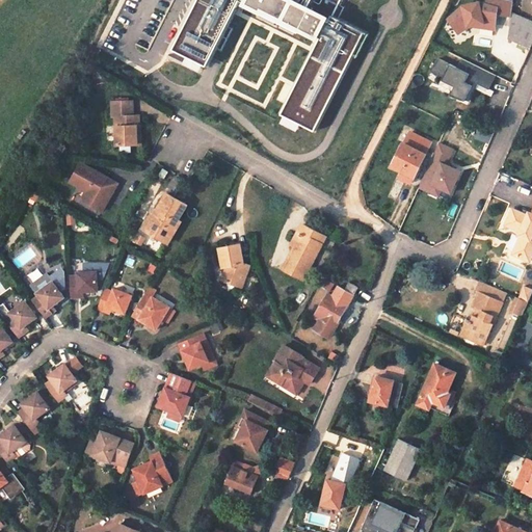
[(191,0),(170,44),(209,62),(240,1),(314,34),(278,110),(313,128),(365,28),(329,12),(335,0),(191,0)]
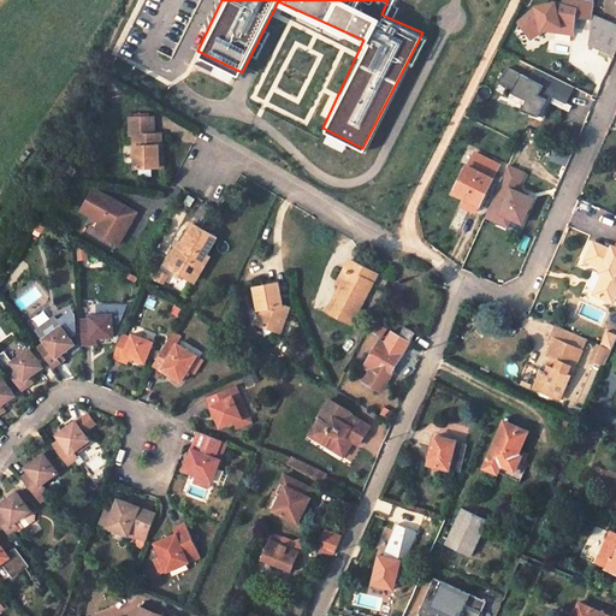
[(566,1),(561,11),(572,16),(576,6),(566,1)]
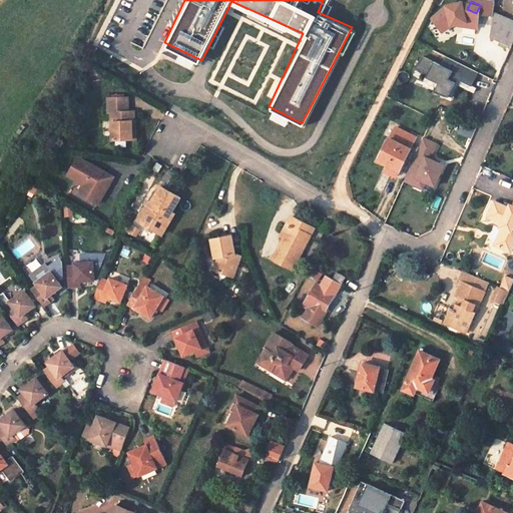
[(512,47),(512,44),(512,18),(493,11),(490,38),(512,47)]
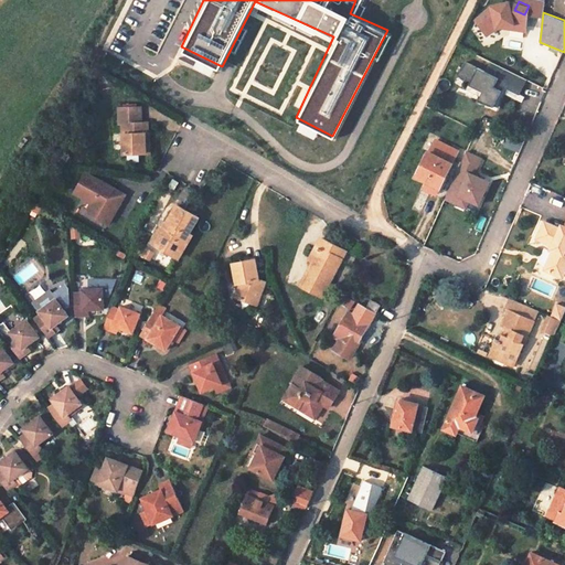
[(478,100),(493,107),(501,88),(520,96),(526,80),(503,70),(500,77),(465,62),(459,76),(470,81),(467,88),(480,94),(478,100)]
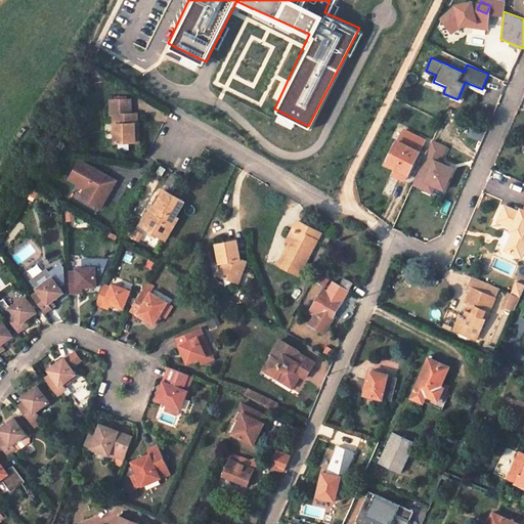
[(118,113),(118,122),(117,141),(135,142),(135,123),(140,123),(140,112),(134,112),(134,98),(115,97),(114,113),(118,113)]
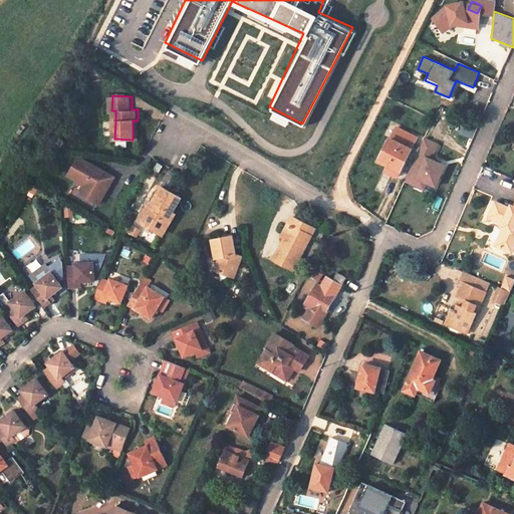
[(388,166),(399,171),(415,137),(394,126),(376,160),(388,166)]
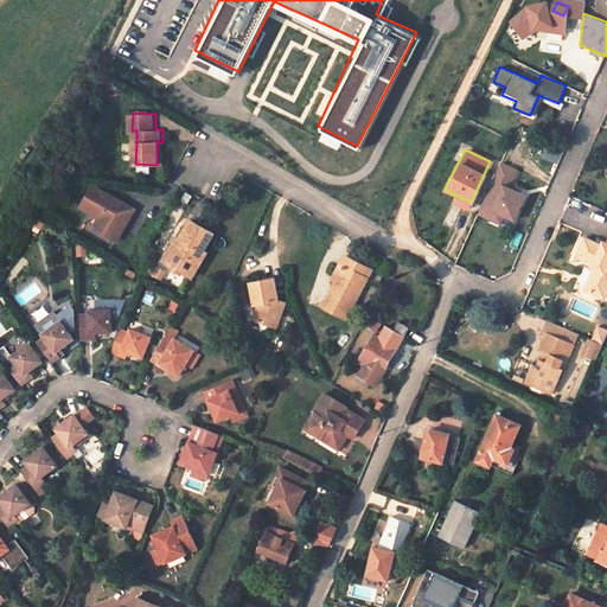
[(479,217),(500,224),(503,217),(516,222),(525,193),(511,189),(518,168),(499,161),(479,217)]
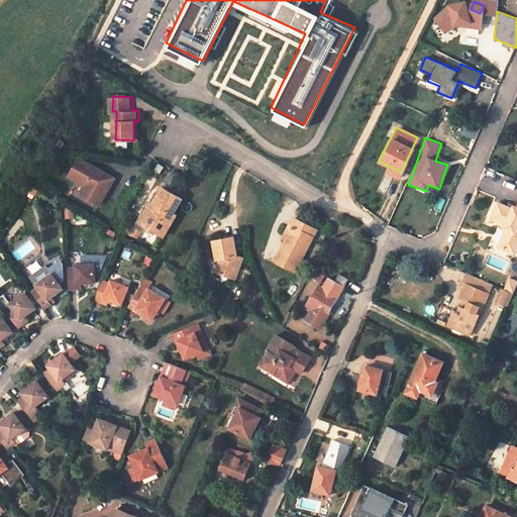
[(99,205),(114,178),(79,158),(69,176),(85,185),(80,194),(99,205)]
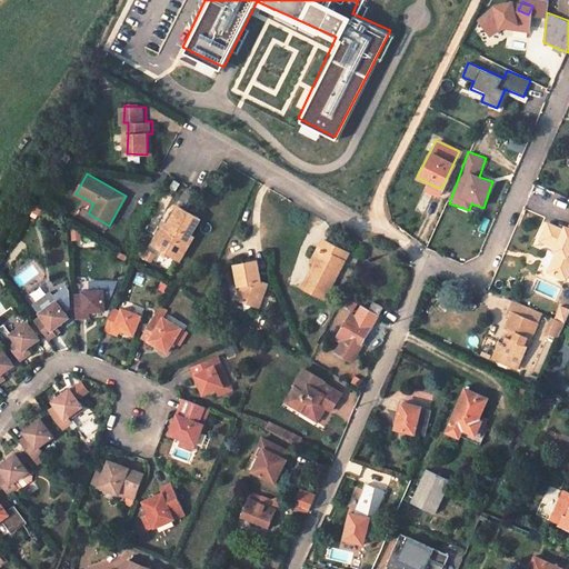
[(441,189),(429,183),(426,190),(438,196),(441,189)]
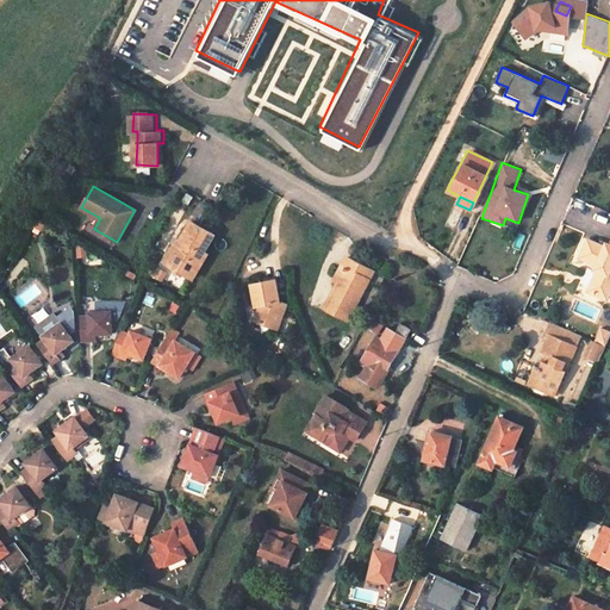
[(165,261),(192,278),(207,253),(204,250),(215,235),(192,221),(180,241),(178,240),(165,261)]
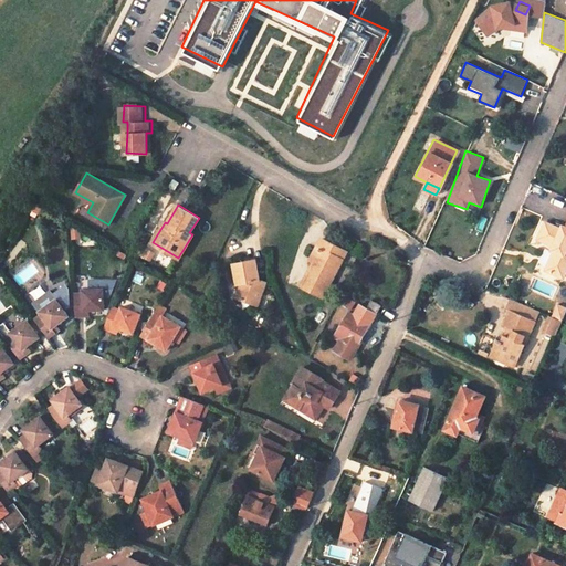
[(565,269),(565,224),(564,229),(545,220),(538,236),(553,243),(551,248),(554,249),(545,269),(563,276),(565,269)]
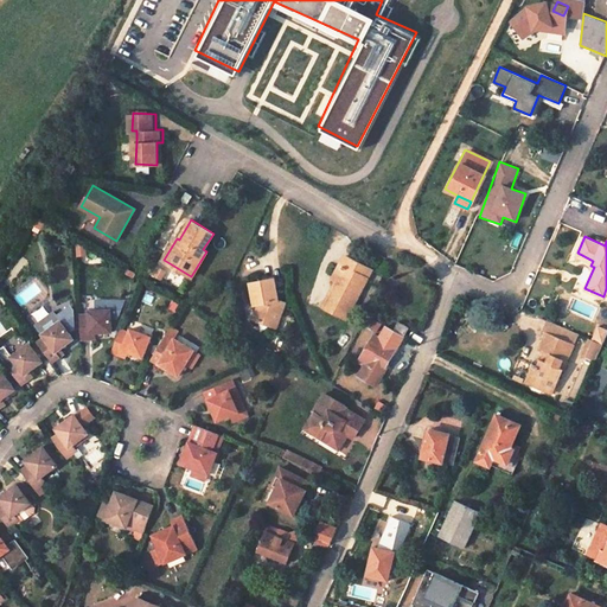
[(325,308),(347,320),(372,272),(346,259),(342,267),(345,268),(337,283),(325,308)]
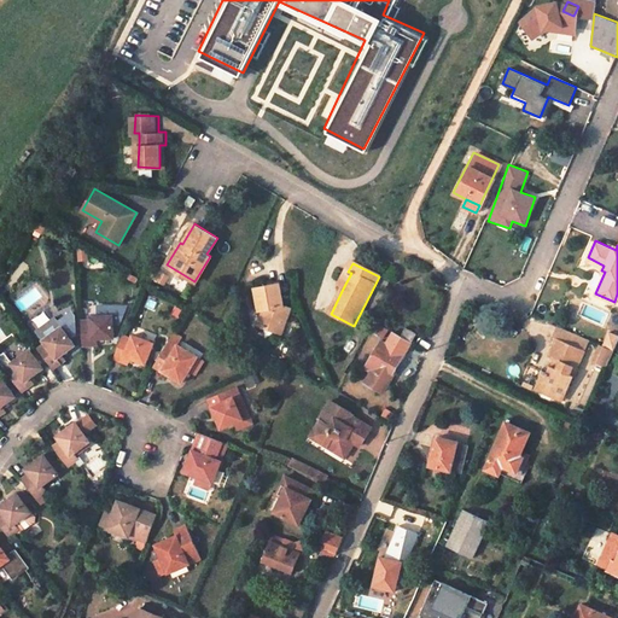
[(351,273),(348,272),(339,287),(343,289),(351,273)]
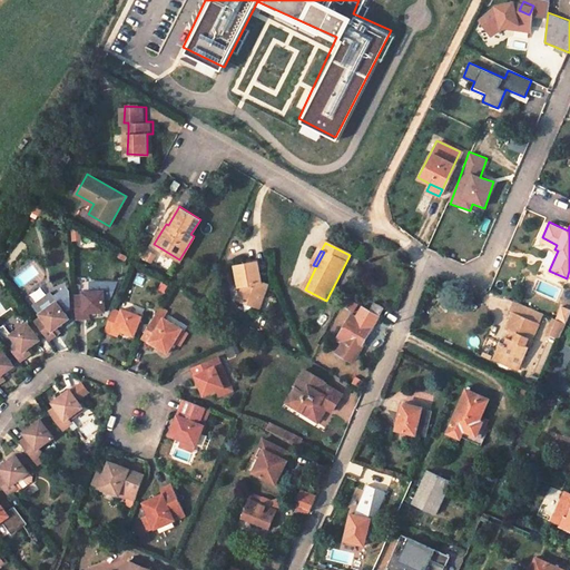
[(259,281),(256,259),(234,264),(238,284),(242,283),(242,287),(241,287),(236,297),(255,304),(258,293),(262,294),(266,283),(259,281)]
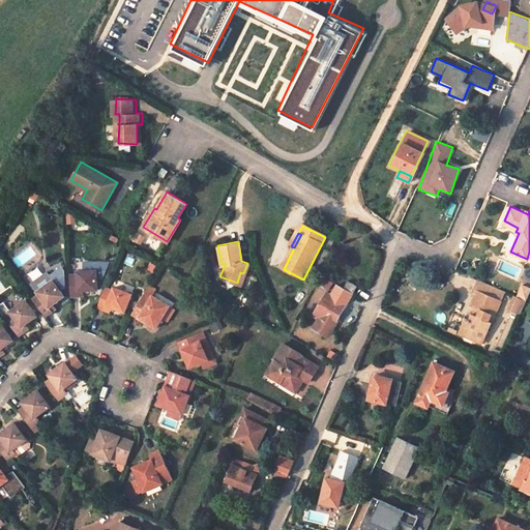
[(34,293),(49,312),(54,307),(50,302),(65,291),(49,267),(33,277),(38,287),(40,289),(34,293)]
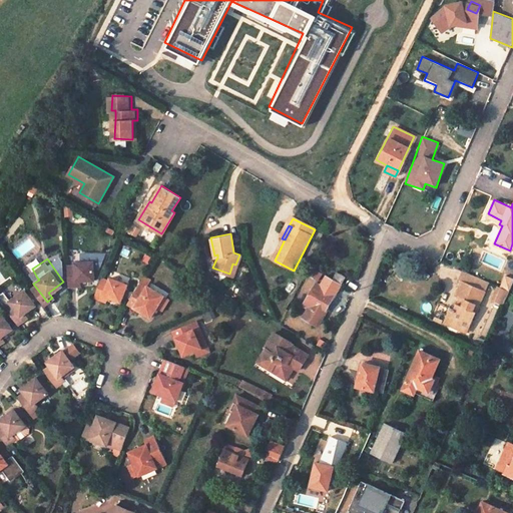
[(92,281),(91,261),(72,262),(72,265),(64,265),(65,286),(73,286),(74,282),(92,281)]
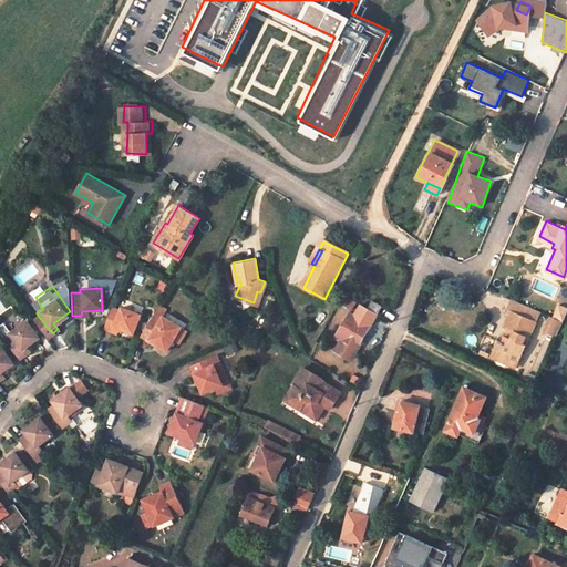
[(356,300),(343,294),(339,303),(350,310),(356,300)]
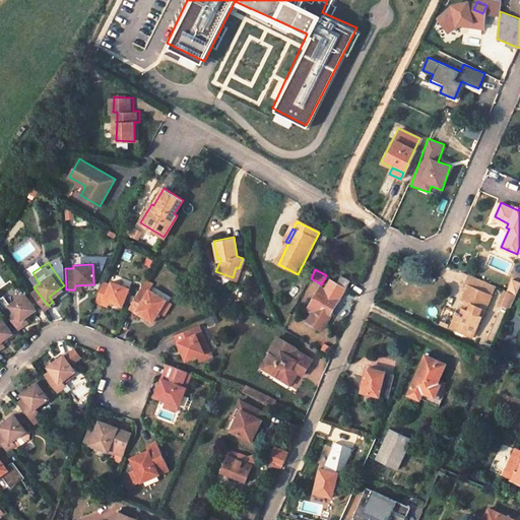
[(495,284),(467,272),(462,283),(466,285),(460,300),(468,304),(466,310),(460,308),(458,313),(454,312),(453,314),(457,315),(453,326),(472,334),(480,316),(477,315),(480,309),(482,310),(495,284)]
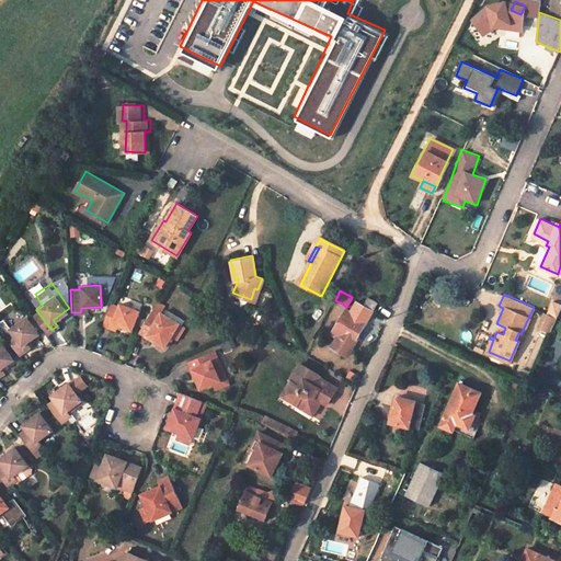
[(369,296),(364,305),(375,310),(379,302),(369,296)]
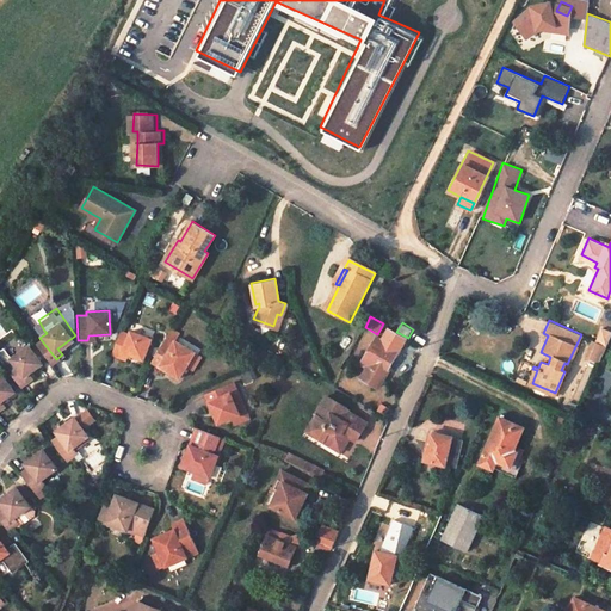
[(129,328),(128,332),(116,327),(107,350),(117,355),(121,349),(141,358),(149,337),(129,328)]
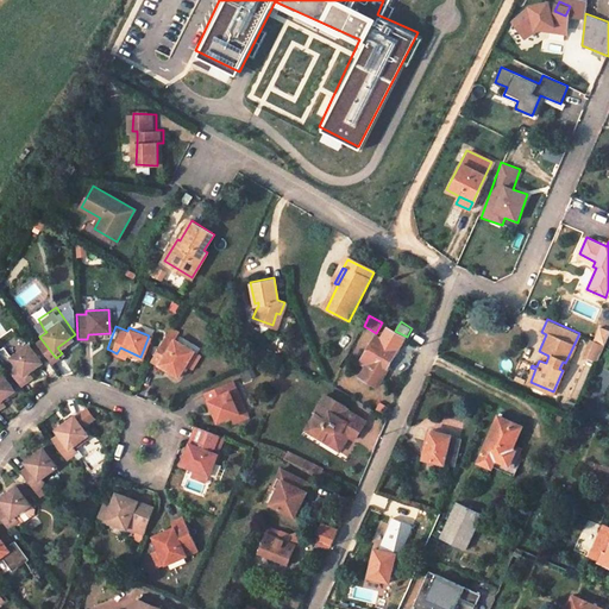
[(400,349),(375,334),(360,363),(366,365),(360,376),(377,385),(383,375),(382,374),(385,366),(388,369),(394,356),(395,357),(400,349)]
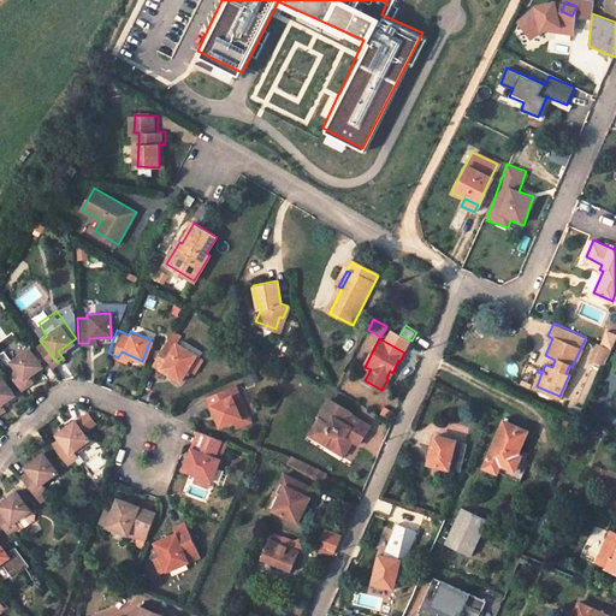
[(191,378),(196,365),(202,350),(181,342),(179,347),(170,343),(161,367),(191,378)]
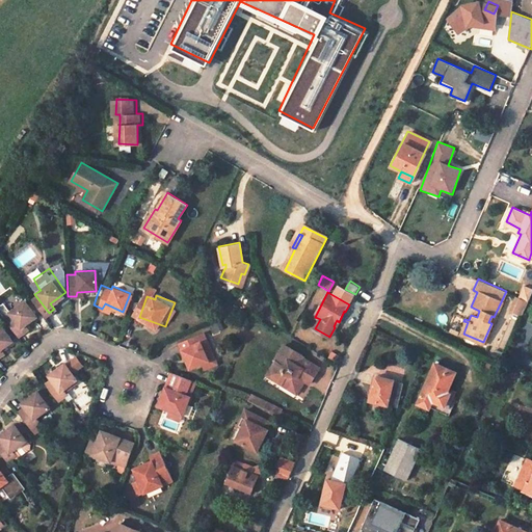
[(528,300),(522,298),(516,296),(511,309),(522,314),(528,300)]
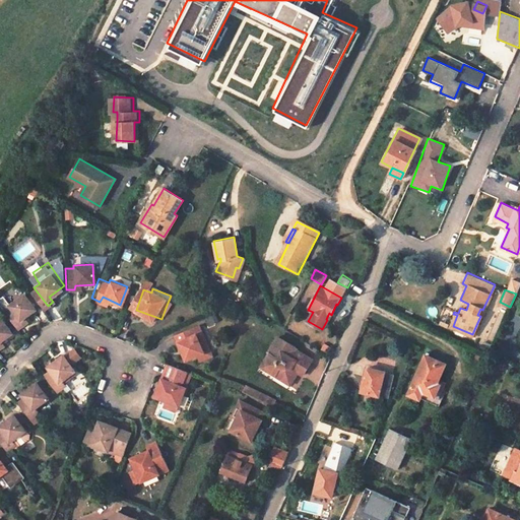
[(14,307),(8,311),(20,327),(26,323),(23,319),(39,307),(26,293),(12,304),(14,307)]
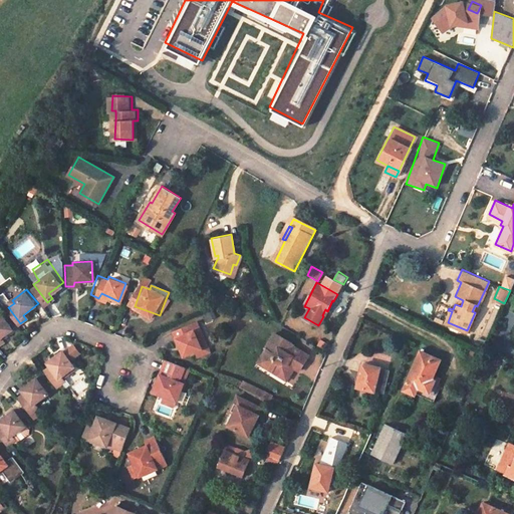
[(175,294),(169,292),(164,304),(170,307),(175,294)]
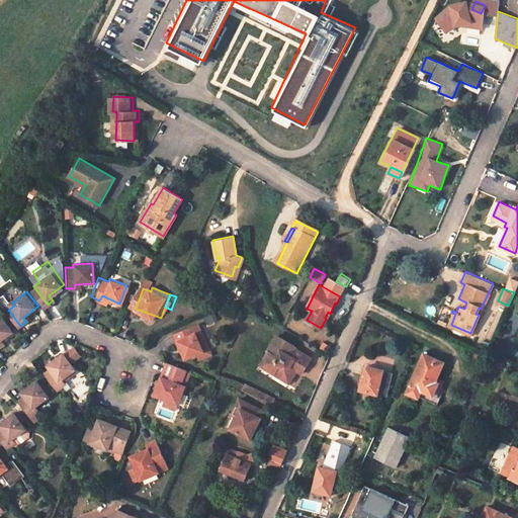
[(468,336),(470,333),(451,325),(455,314),(451,313),(446,326),(468,336)]
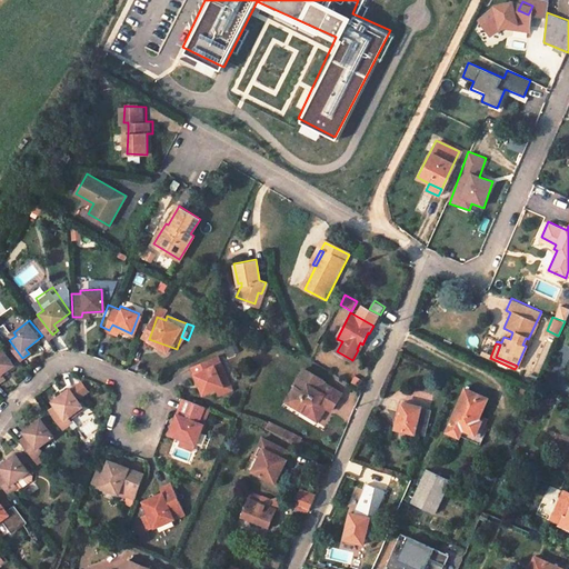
[(2,346),(0,347),(0,380),(2,379),(0,376),(0,373),(15,363),(2,346)]
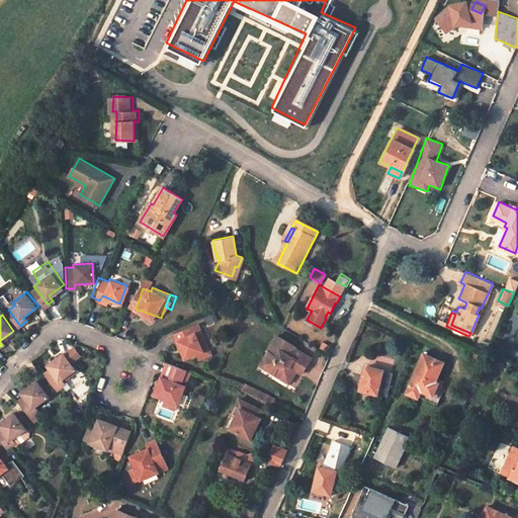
[(211,347),(204,330),(200,332),(197,324),(176,333),(187,358),(199,353),(211,347)]
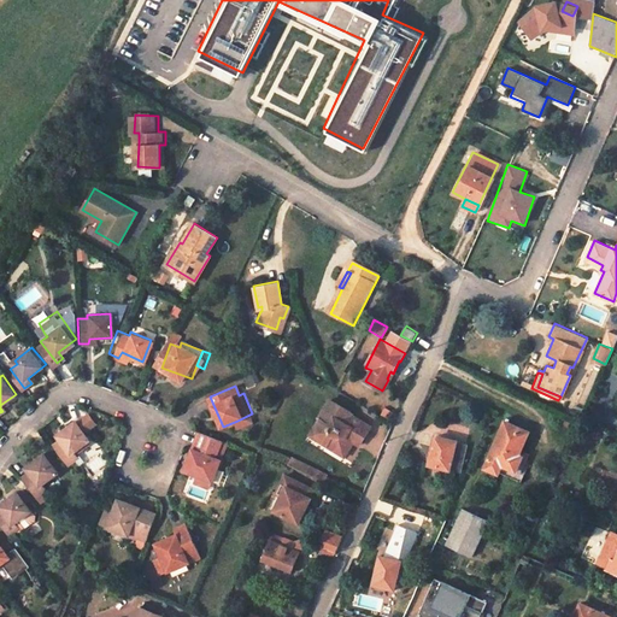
[(350,439),(353,434),(364,441),(372,428),(352,415),(356,411),(336,398),(322,419),(324,421),(324,427),(324,433),(327,439),(328,445),(338,451),(347,450),(352,441),(350,439)]
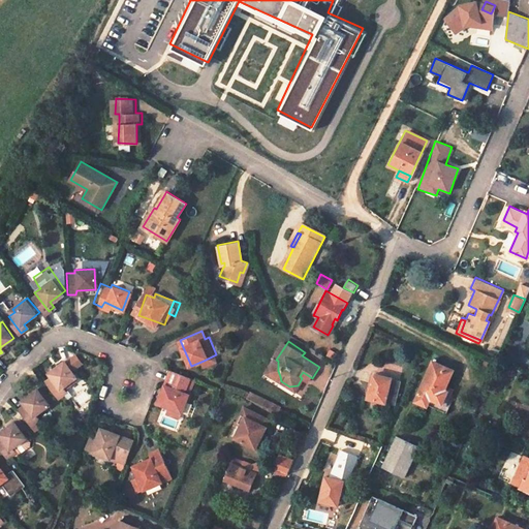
[(81,370),(67,352),(50,366),(53,370),(44,376),(59,396),(71,385),(67,379),(81,370)]
